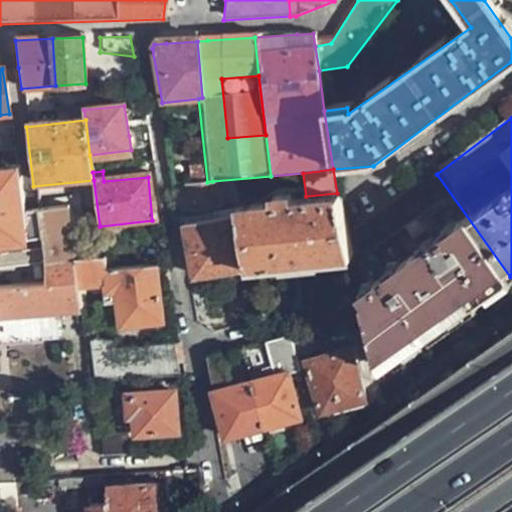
[(351,257),(379,369),(449,320),(510,277),(437,174),(347,238),(351,257)]
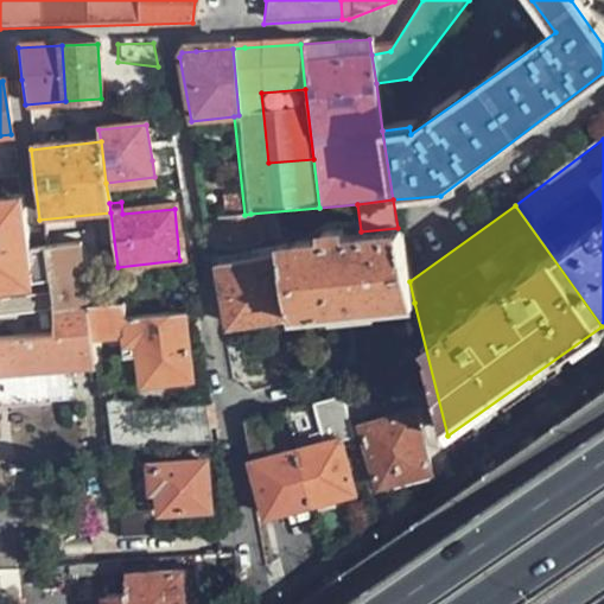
[(245,215),(218,220),(223,250),(255,246),(250,214),(245,215)]
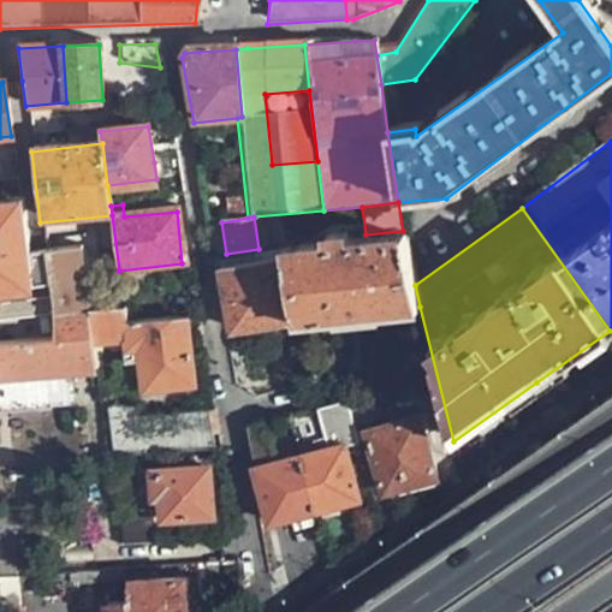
[(420,307),(415,285),(404,238),(345,244),(343,236),(326,238),(326,247),(280,253),(293,322),(420,307)]
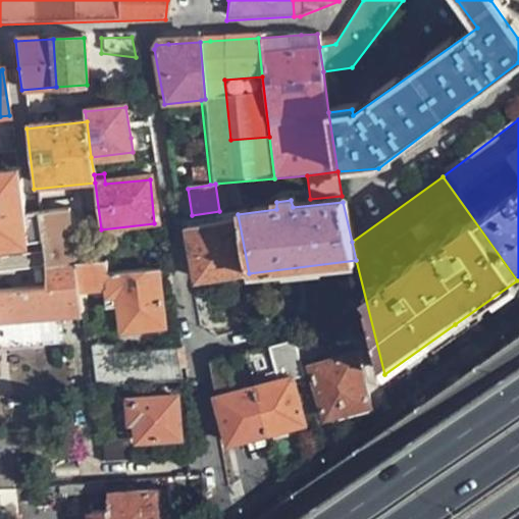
[(0,271),(44,267),(40,239),(4,242),(0,211),(0,271)]
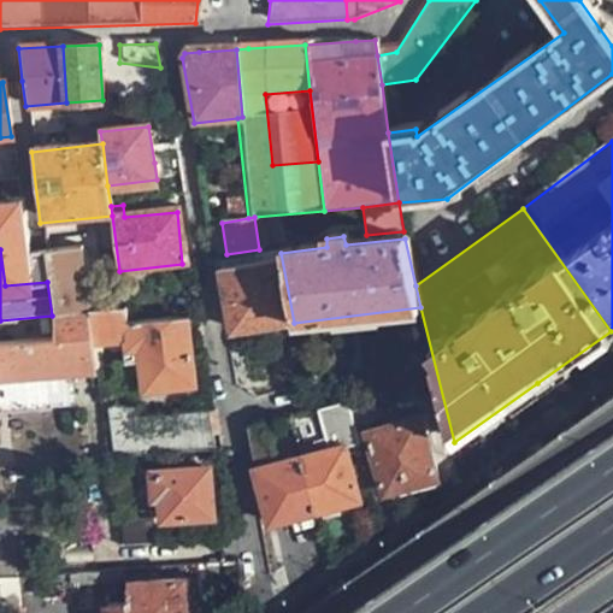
[(45,253),(47,282),(52,316),(87,313),(80,249),(45,253)]
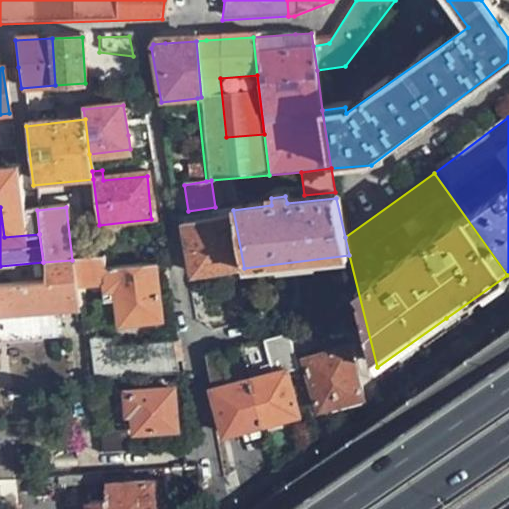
[(244,268),(233,210),(183,219),(186,240),(192,276),(244,268)]
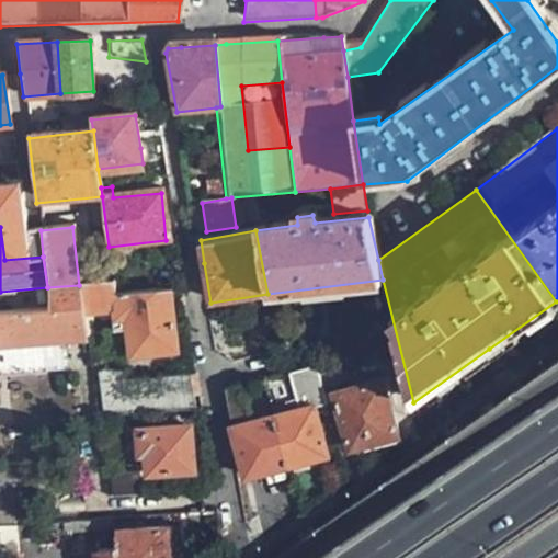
[(177,354),(168,294),(115,295),(113,281),(79,285),(81,310),(113,306),(114,321),(125,320),(132,360),(177,354)]
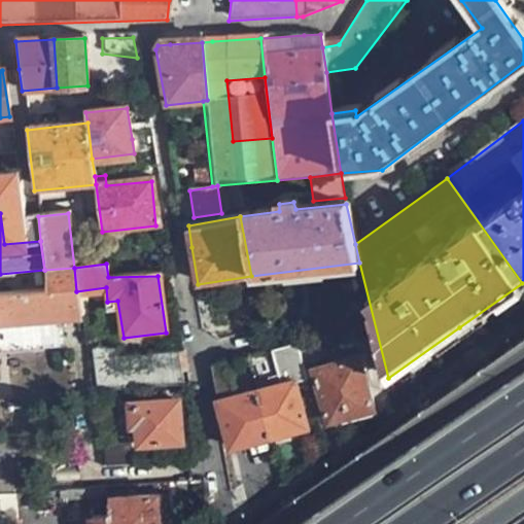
[(44,270),(0,274),(0,354),(58,350),(55,321),(80,317),(76,291),(74,268),(44,270)]
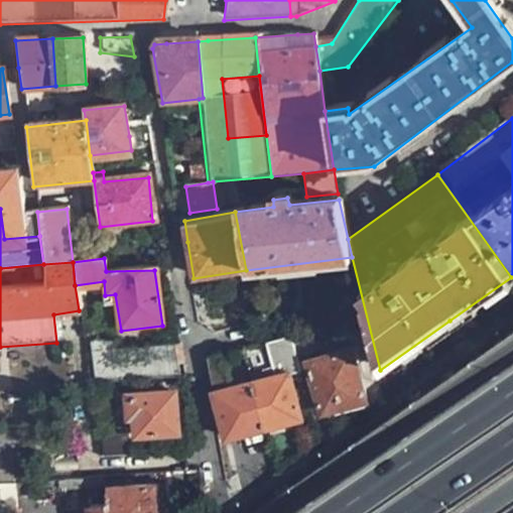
[(317,348),(312,331),(288,337),(293,355),(317,348)]
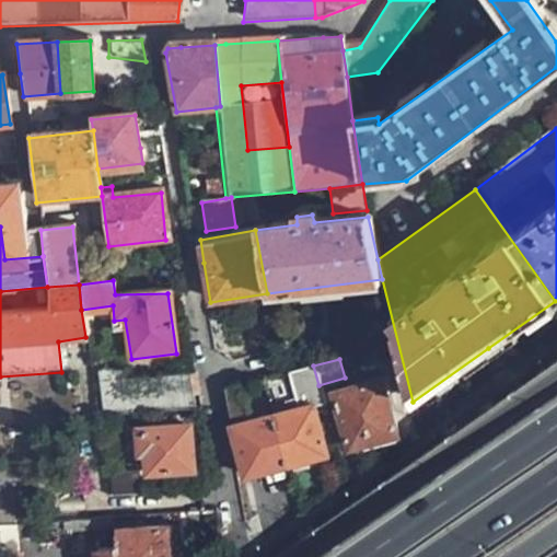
[(314,408),(324,406),(318,385),(313,366),(286,373),(294,412),(271,419),(286,467),(324,457),(324,455),(314,408)]
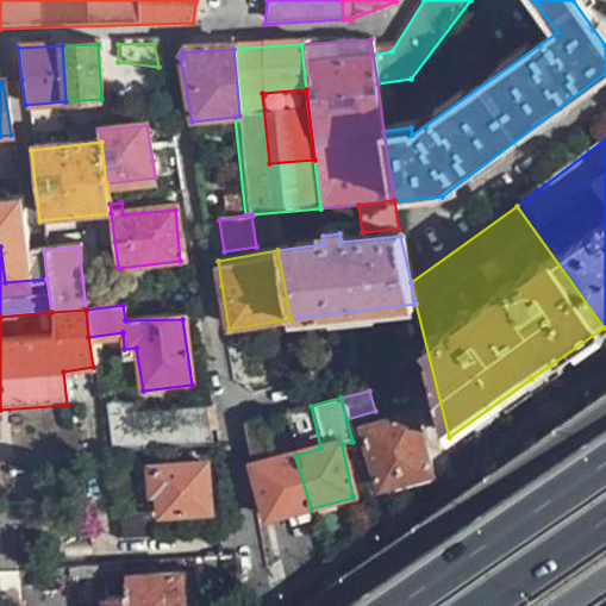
[(110,455),(208,447),(201,407),(141,412),(139,403),(105,406),(110,455)]
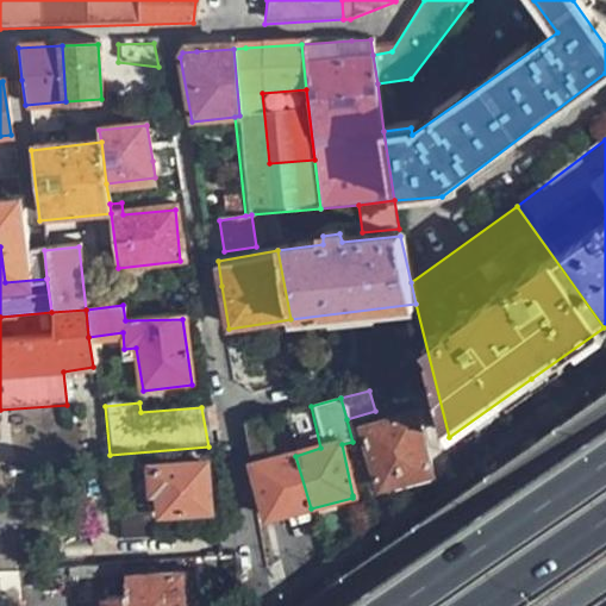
[(429,473),(412,414),(362,429),(379,488),(429,473)]
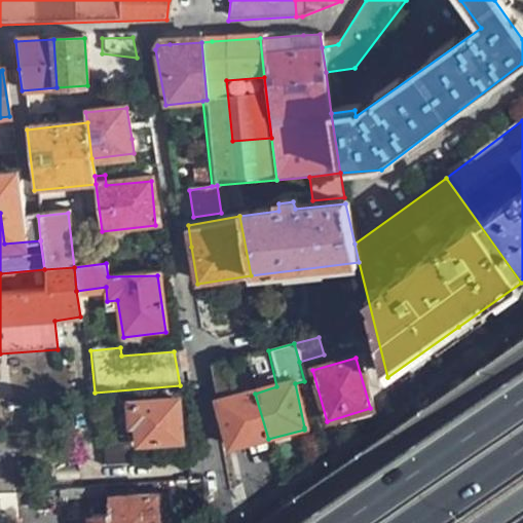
[(210,368),(209,369),(216,401),(228,449),(268,439),(255,394),(233,399),(225,363),(212,367),(210,368)]
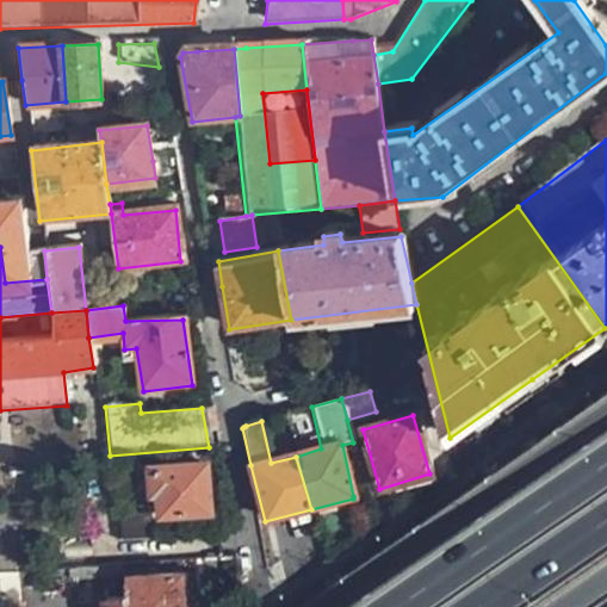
[(209,513),(204,468),(150,472),(152,496),(159,496),(161,516),(209,513)]
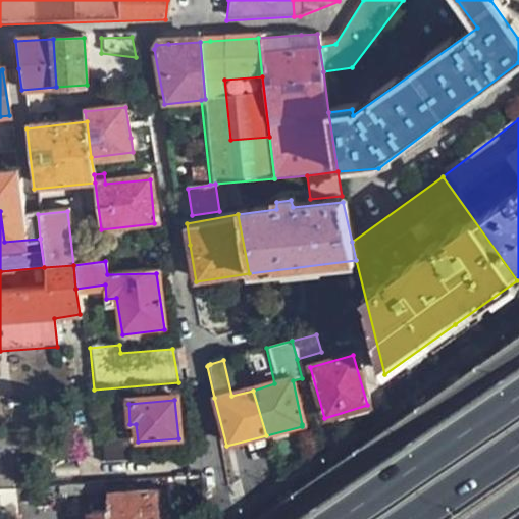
[(0,489),(8,489),(7,469),(27,469),(24,430),(0,431),(0,489)]
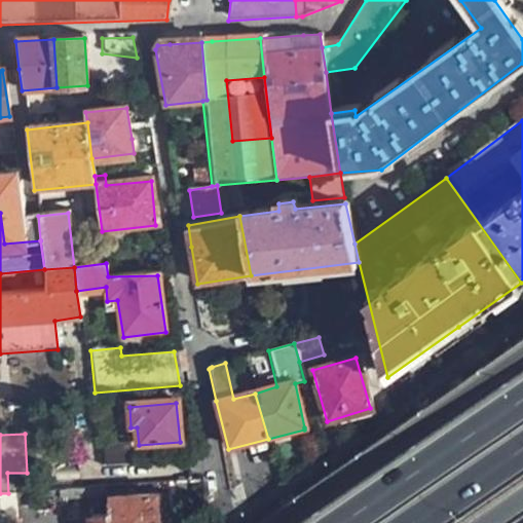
[(103,469),(132,467),(128,446),(103,448),(103,469)]
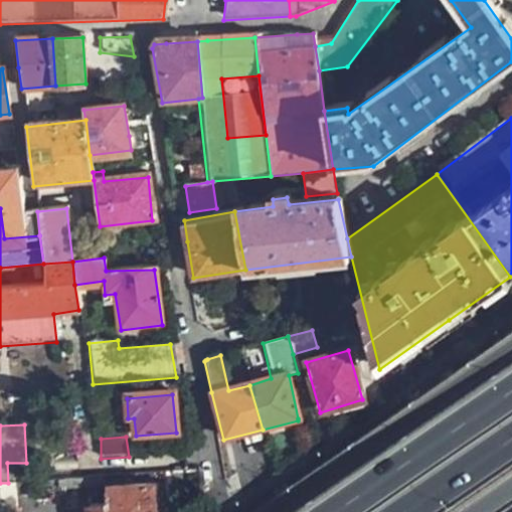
[(157,511),(155,487),(111,490),(111,505),(94,506),(94,511),(157,511)]
